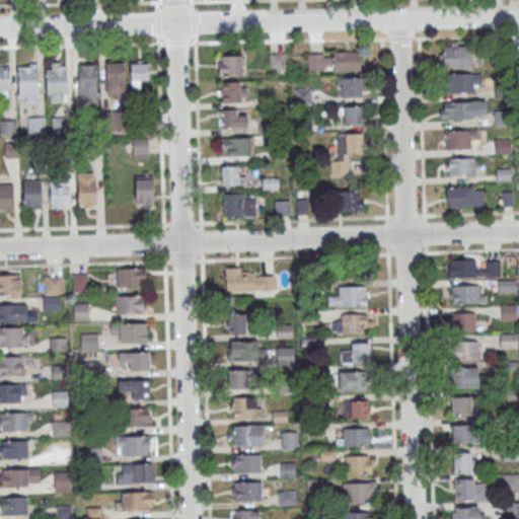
[(475,46),(442,46),(442,68),(475,68),(475,46)]
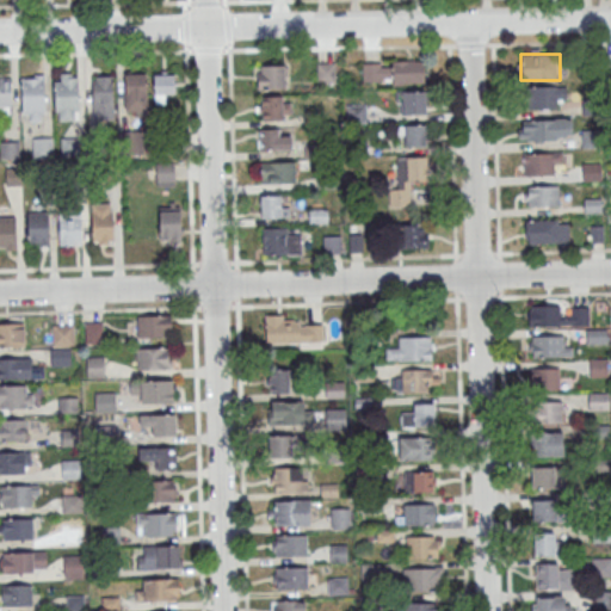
[(425,84),(425,63),(363,62),(363,84),(425,84)]
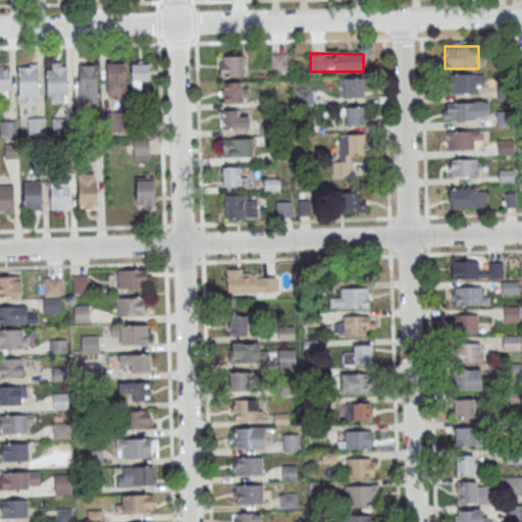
[(271,70),(285,70),(285,54),(271,54),(271,70)]
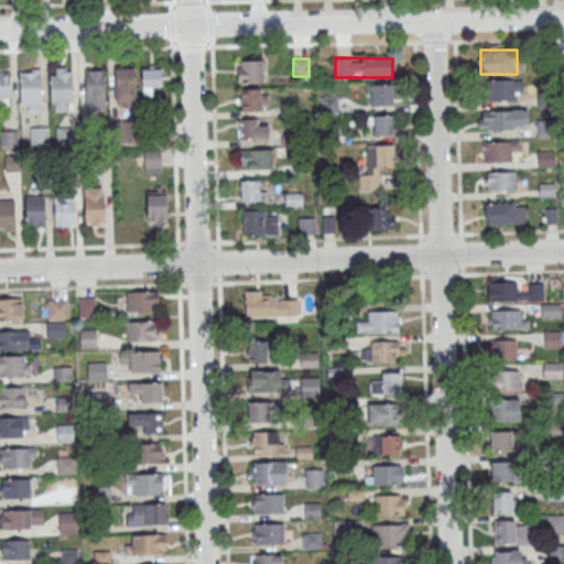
[(264,60),(238,60),(238,80),(264,80),(264,60)]
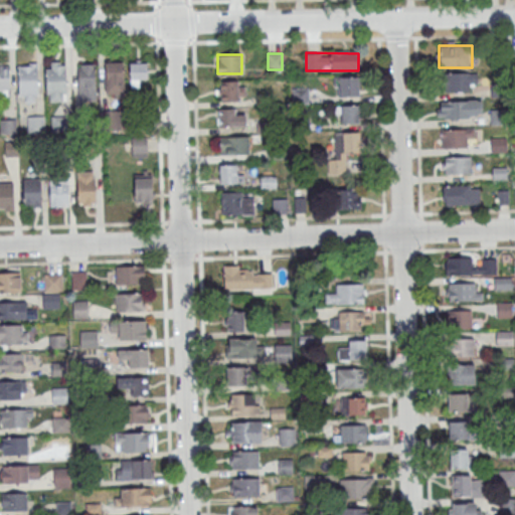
[(106,62),(123,62),(124,89),(107,90),(106,62)]
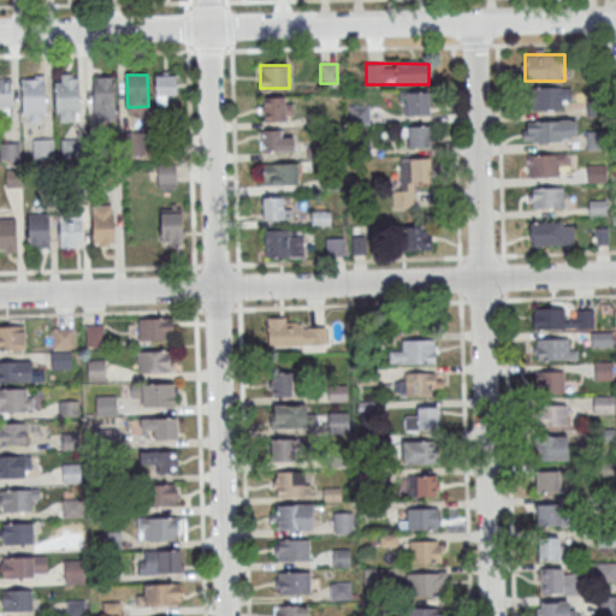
[(155,99),(177,99),(177,75),(155,75),(155,99)]
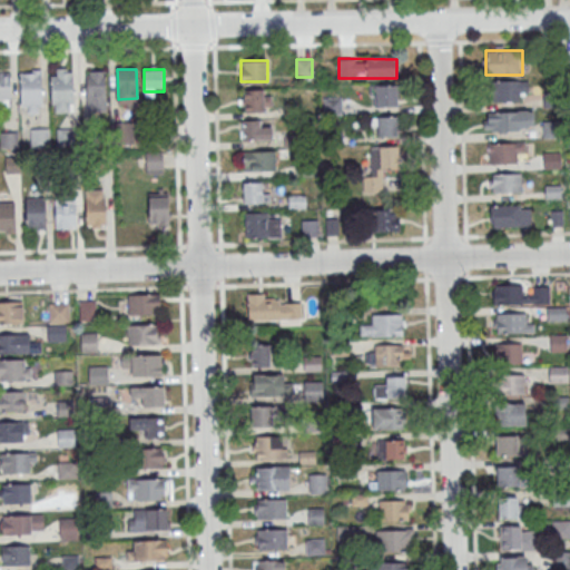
[(21,74),(32,74),(32,70),(41,70),(42,106),(39,106),(39,114),(29,114),(28,106),(22,106),(21,74)]
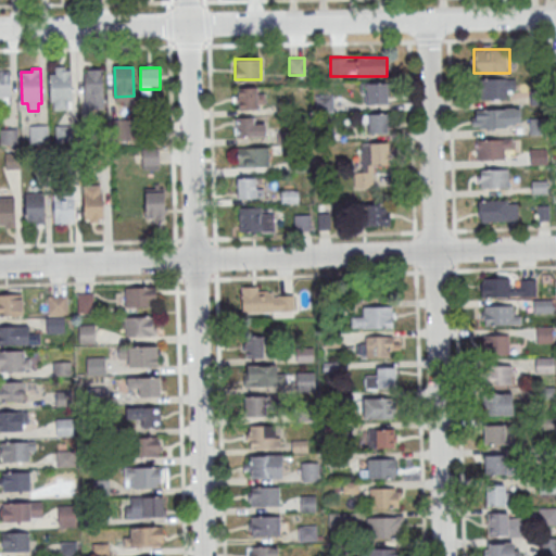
[(0,70),(10,70),(11,98),(0,98),(0,70)]
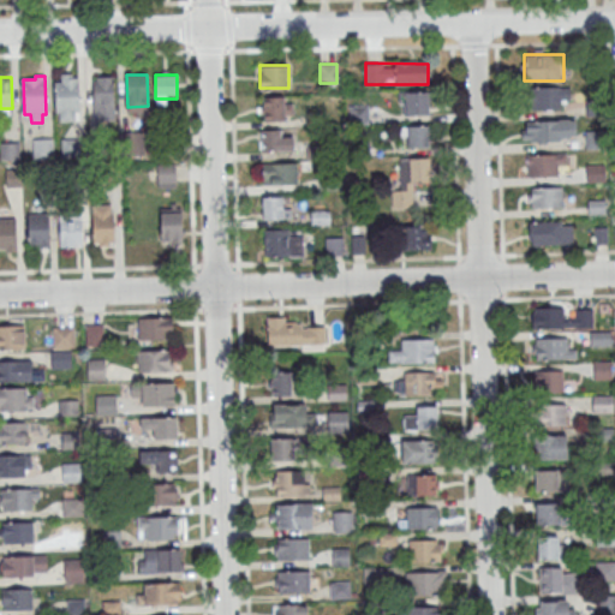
[(94,77),(114,77),(115,120),(95,120),(94,77)]
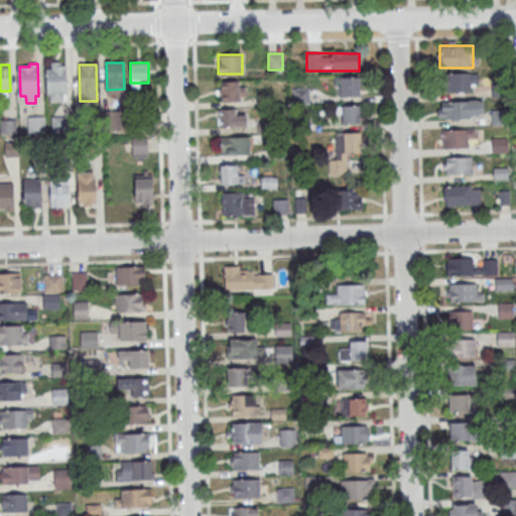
[(46,70),(52,69),(51,66),(66,66),(67,94),(61,94),(61,102),(50,102),(49,95),(46,95),(46,70)]
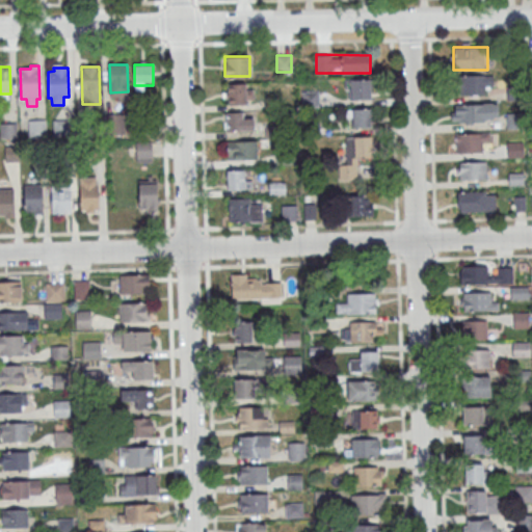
[(490,76),(455,76),(455,96),(490,96),(490,76)]
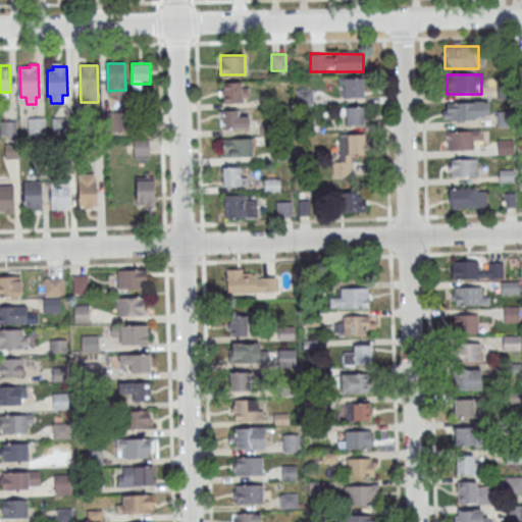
[(365,98),(364,77),(341,79),(342,98),(365,98)]
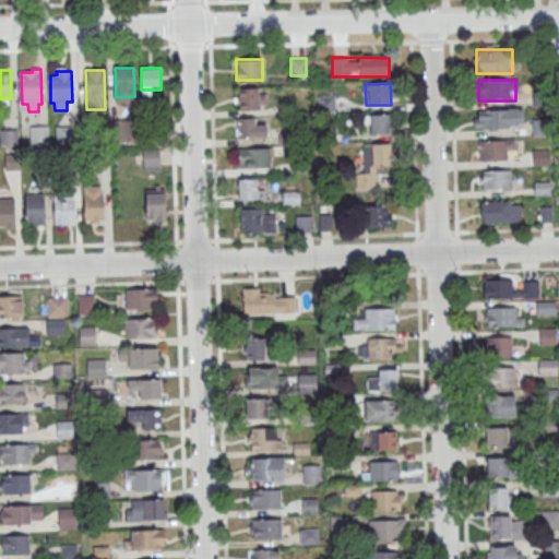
[(264,88),(237,88),(237,108),(264,108),(264,88)]
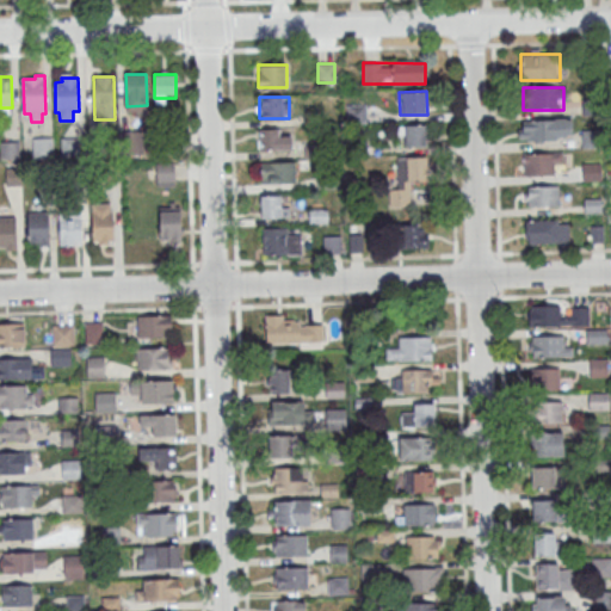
[(571,119),(517,119),(517,141),(571,141),(571,119)]
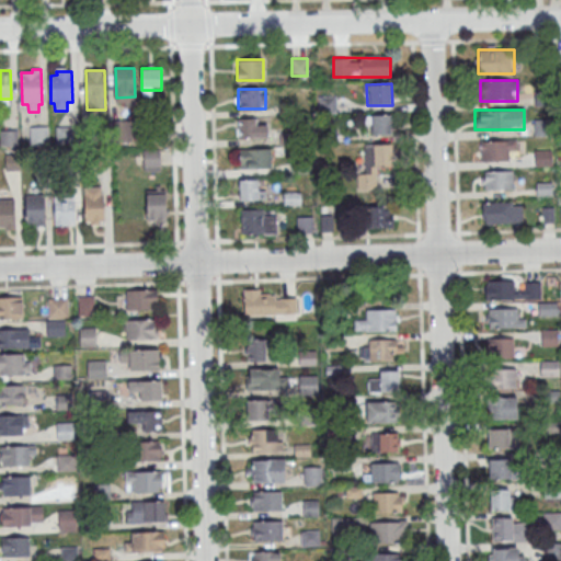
[(391,114),(369,114),(369,135),(391,135),(391,114)]
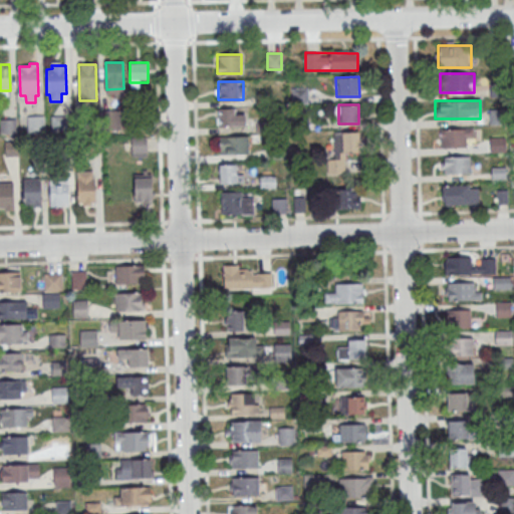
[(217,107),(217,125),(246,125),(246,115),(236,115),(236,107),(217,107)]
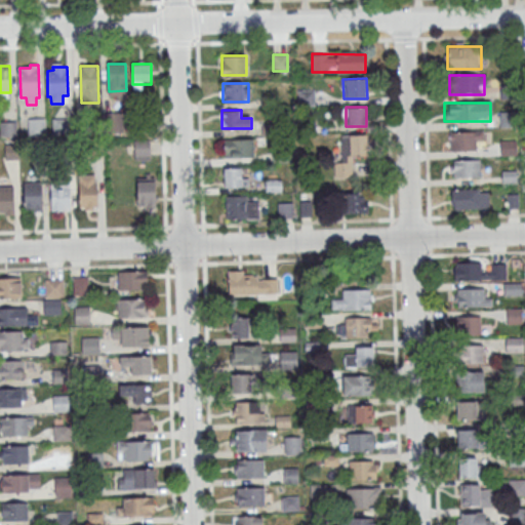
[(28,119),(46,118),(46,136),(29,137),(28,119)]
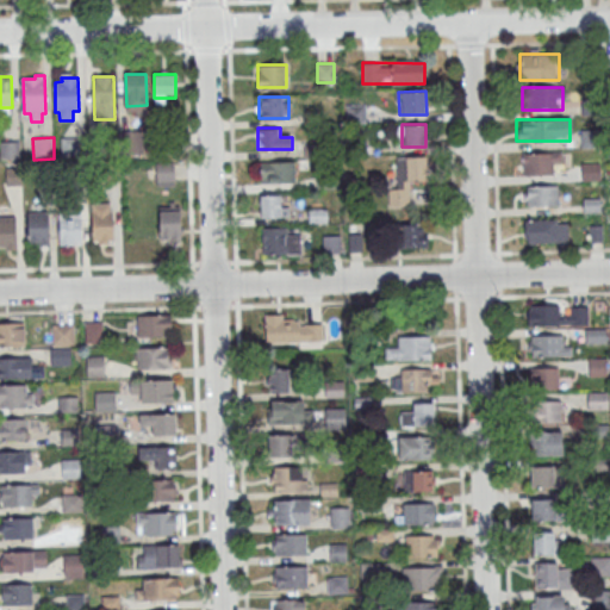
[(61,137),(86,137),(86,157),(62,157),(61,137)]
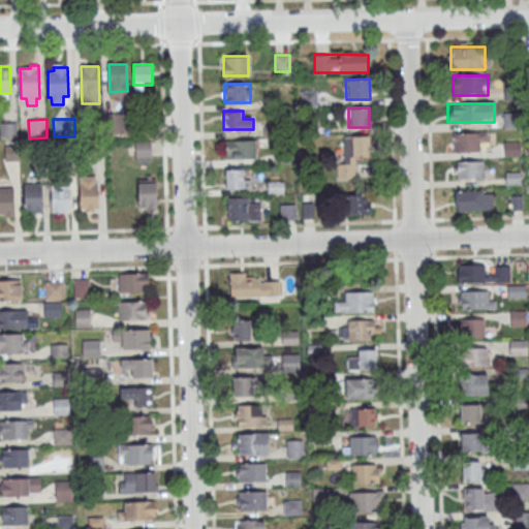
[(76,120),(90,120),(91,134),(76,134),(76,120)]
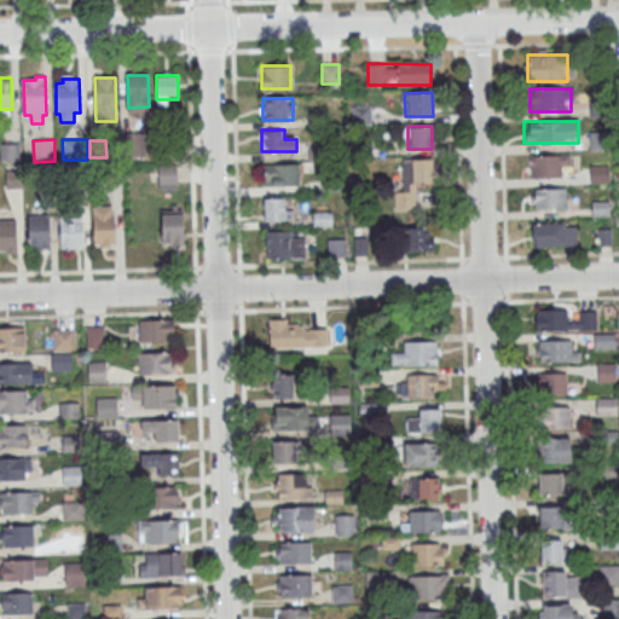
[(0,144),(21,143),(22,161),(0,161),(0,144)]
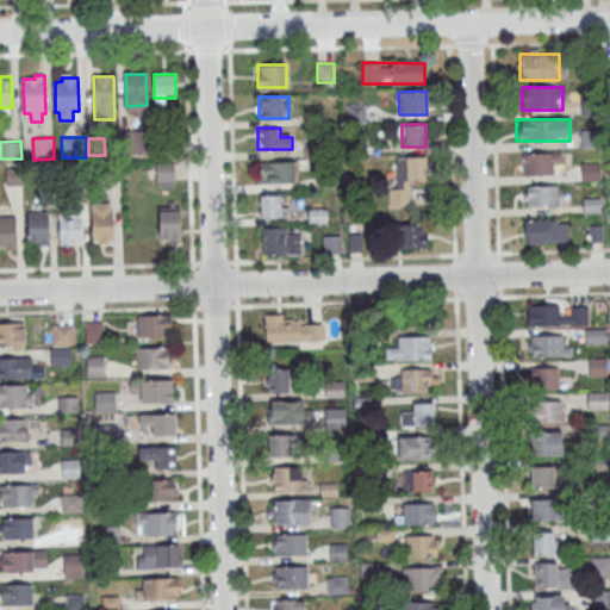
[(522,153),(522,175),(553,175),(553,163),(561,163),(561,153),(522,153)]
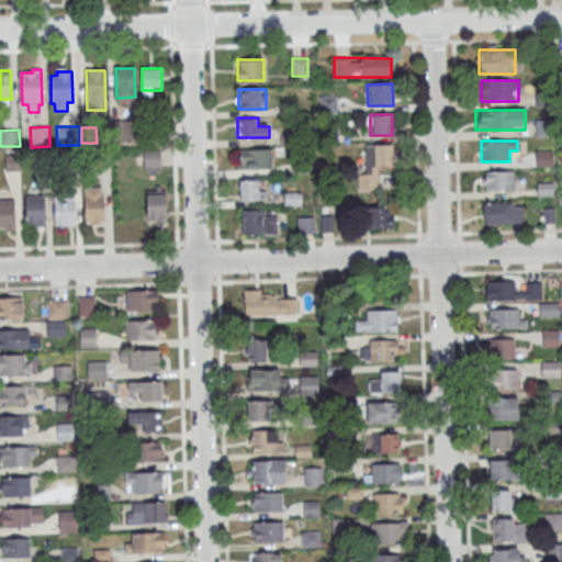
[(367,145),(367,170),(358,170),(359,190),(377,190),(377,167),(392,166),(392,144),(367,145)]
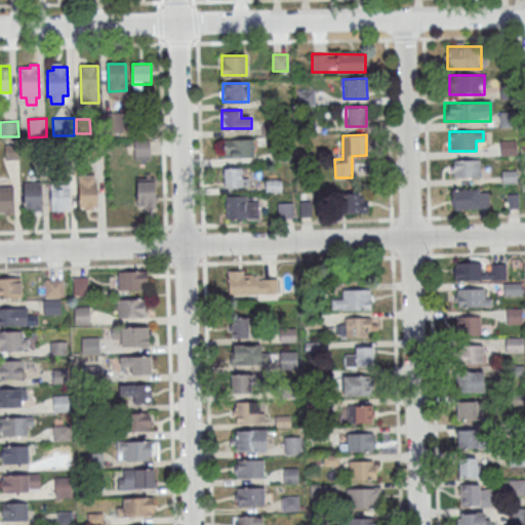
[(151,138),(134,138),(134,160),(151,160),(151,138)]
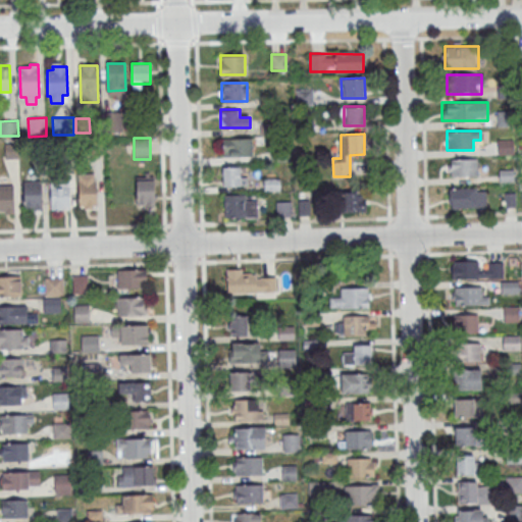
[(222,138),(222,156),(252,156),(252,138),(222,138)]
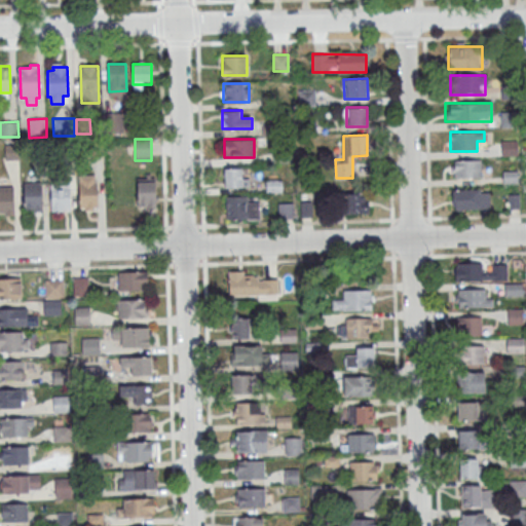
[(501,140),(501,154),(517,154),(517,140),(501,140)]
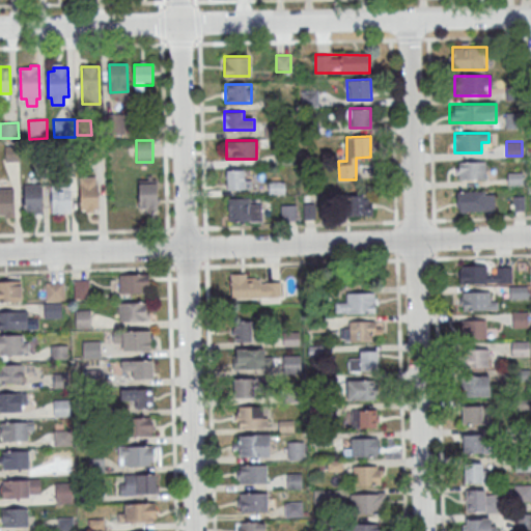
[(90,144),(105,144),(105,158),(91,159),(90,144)]
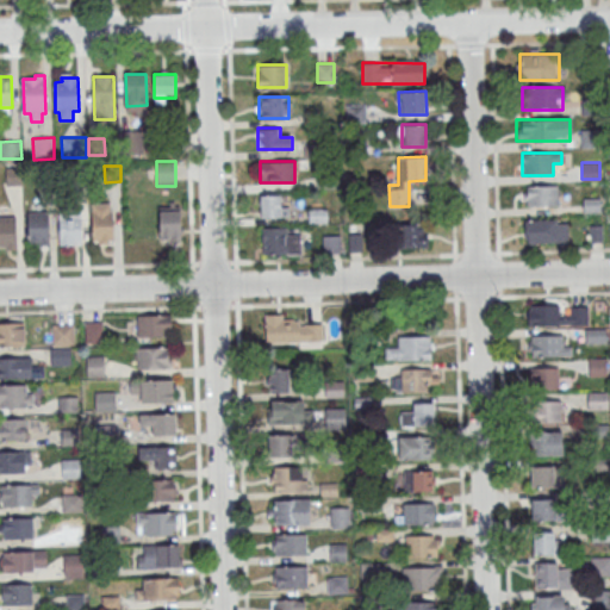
[(37,168),(54,168),(54,184),(38,185),(37,168)]
